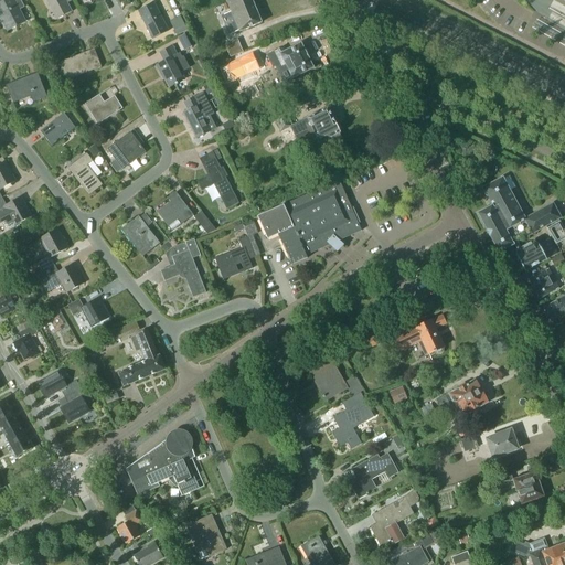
[(19,10),(24,7),(20,0),(18,0),(14,1),(13,0),(6,0),(0,3),(0,17),(7,31),(25,21),(19,10)]
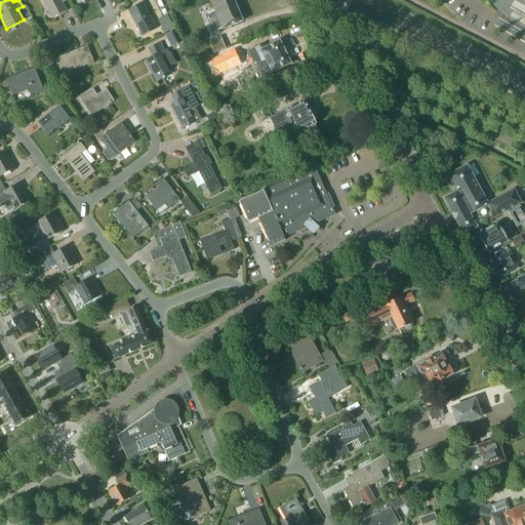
[(42,0),(52,18),(67,11),(62,0),(61,0),(42,0)]
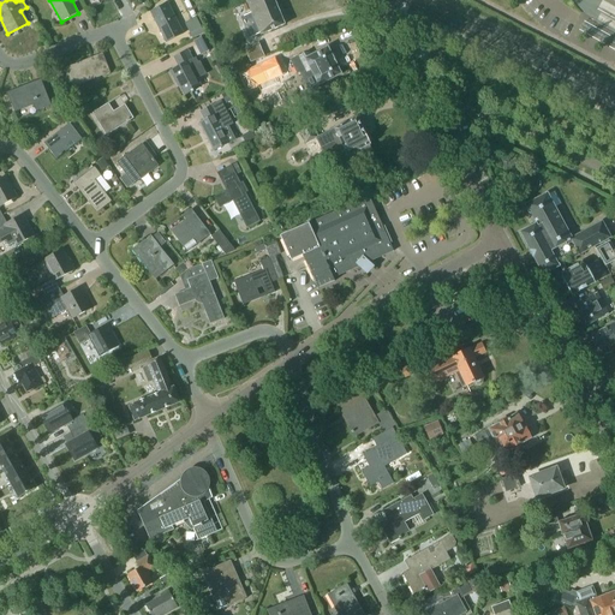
[(242,17),(250,37),(252,45),(245,48),(250,63),(264,57),(256,35),(261,34),(261,35),(285,25),(274,0),(246,0),(251,12),(242,17)]
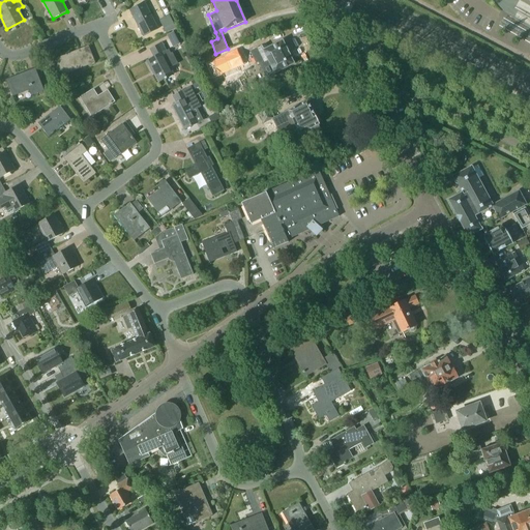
[(144,36),(158,29),(144,2),(129,10),(144,36)]
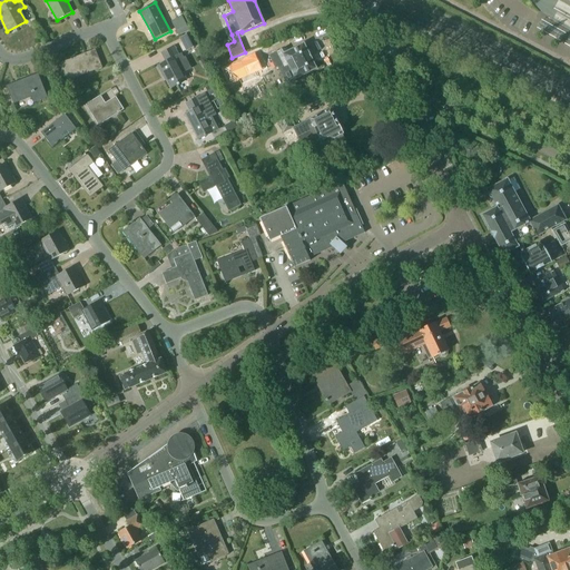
[(179,26),(175,28),(179,36),(189,30),(185,22),(182,16),(176,19),(179,26)]
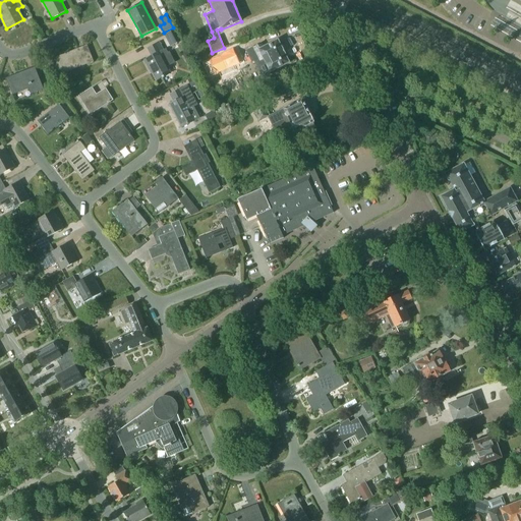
[(164,35),(170,47),(180,42),(174,30),(164,35)]
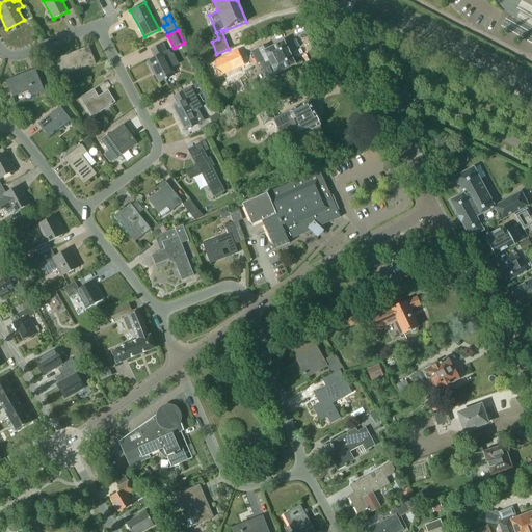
[(275,75),(296,64),(284,41),(265,51),(263,47),(251,52),(257,64),(260,62),(268,79),(270,78),(270,79),(276,77),(275,75)]
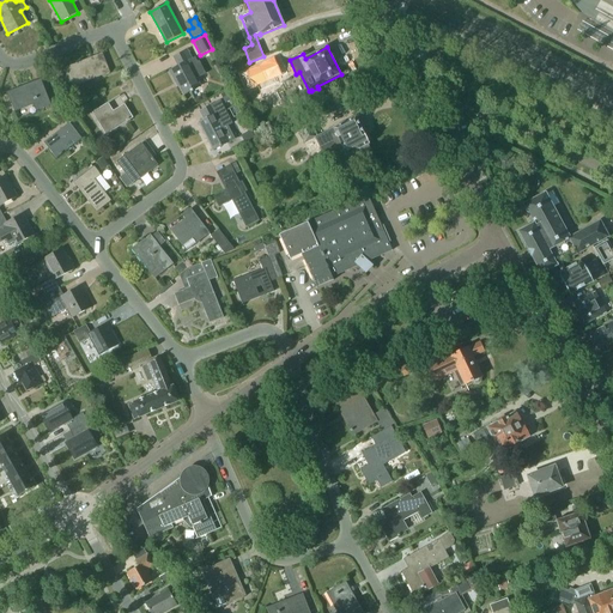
[(201,86),(196,78),(206,73),(199,61),(198,62),(195,58),(193,59),(188,50),(174,58),(178,66),(170,71),(176,80),(177,80),(184,95),(201,86)]
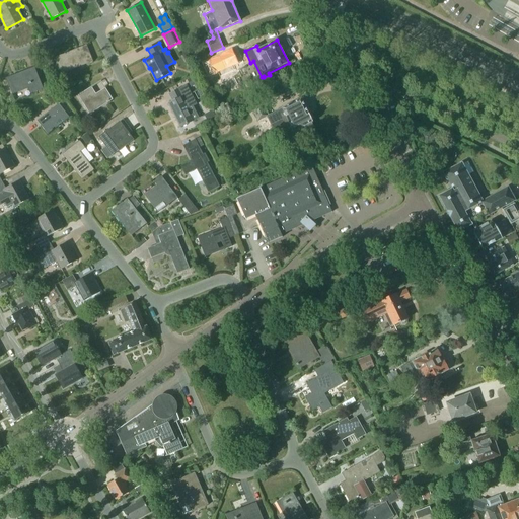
[(87,46),(77,49),(57,58),(62,72),(92,60),(87,46)]
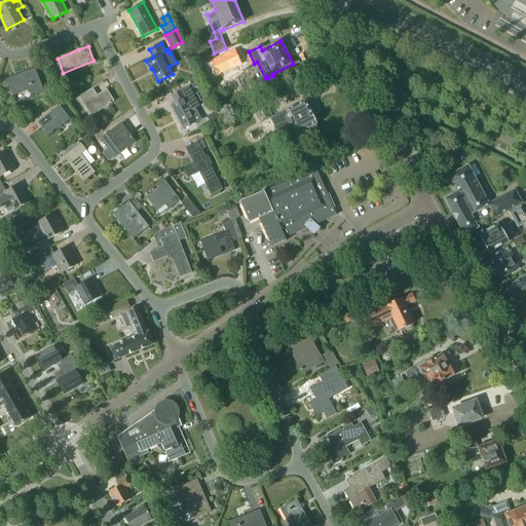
[(249,62),(240,46),(205,64),(205,65),(208,64),(215,78),(213,79),(214,79),(225,74),(225,73),(223,74),(225,68),(232,64),(238,66),(236,67),(237,67),(249,62)]
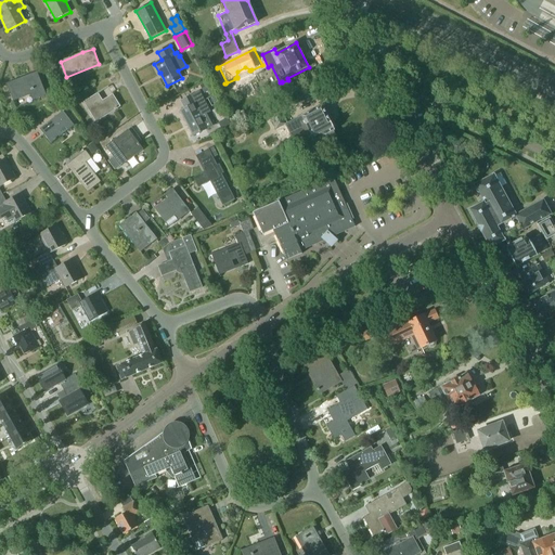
[(5,85),(13,101),(30,94),(33,101),(46,95),(36,72),(5,85)]
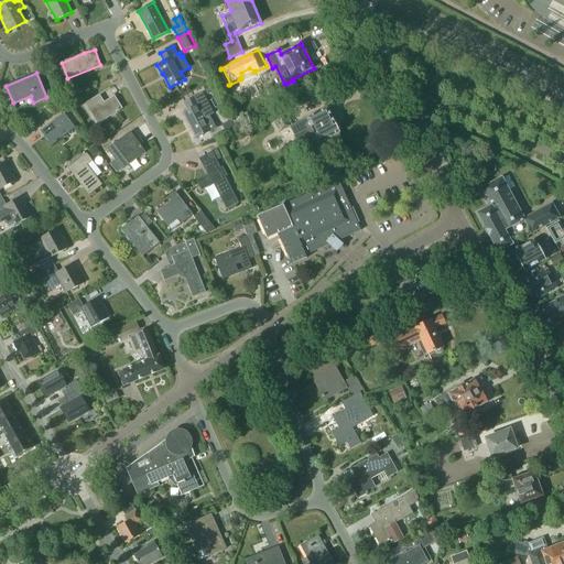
[(203,87),(207,94),(214,90),(210,83),(203,87)]
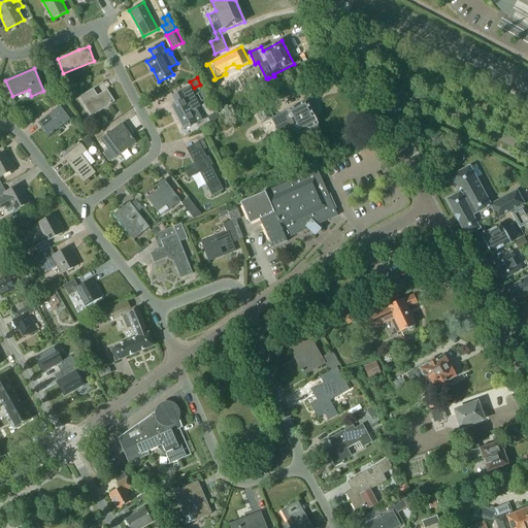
[(198,123),(192,111),(200,107),(190,87),(172,96),(176,103),(171,106),(184,130),(198,123)]
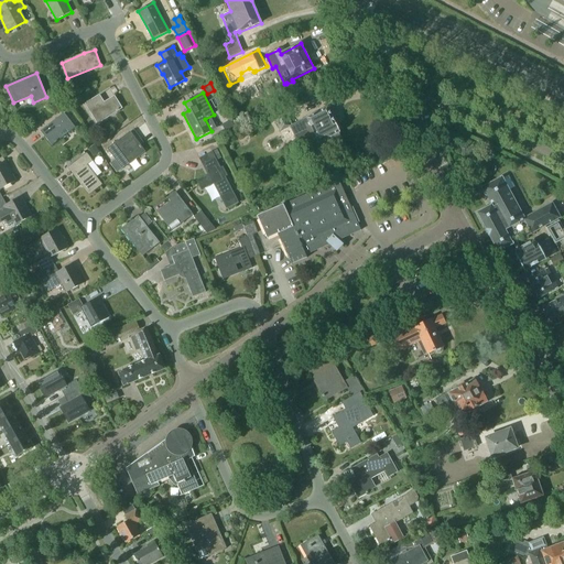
[(98,125),(122,108),(115,96),(105,102),(99,95),(85,104),(98,125)]
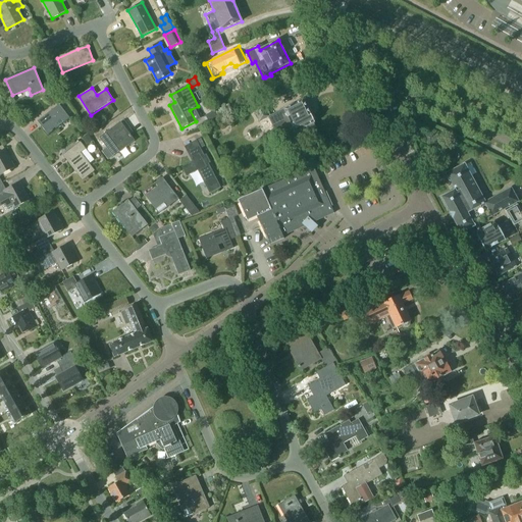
[(314,123),(316,119),(313,115),(310,114),(303,100),(271,116),(265,105),(254,110),(260,122),(269,118),(276,133),(292,124),(296,134),(307,127),(309,132),(315,128),(313,124),(315,123),(314,123)]
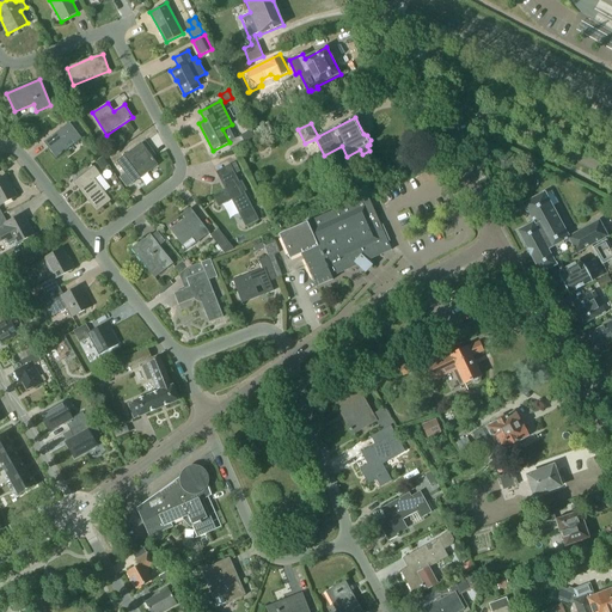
[(75,144),(81,139),(69,123),(44,142),(56,159),(68,148),(66,145),(72,140),(75,144)]
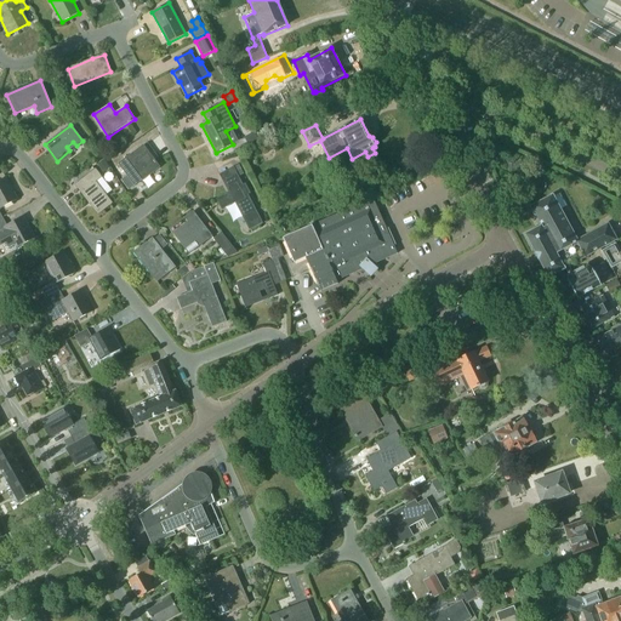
[(256,138),(252,131),(245,135),(249,142),(256,138)]
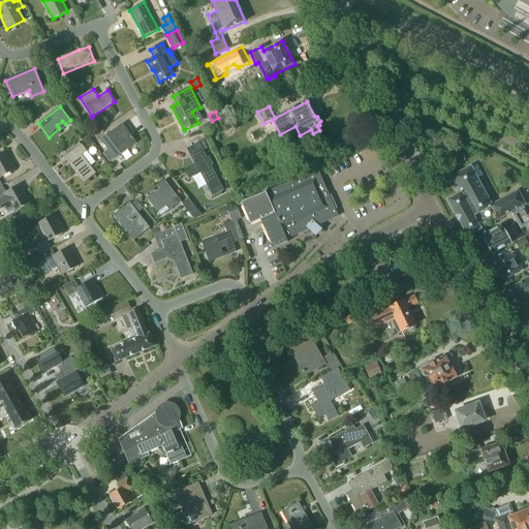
[(115,158),(136,143),(122,124),(101,139),(115,158)]
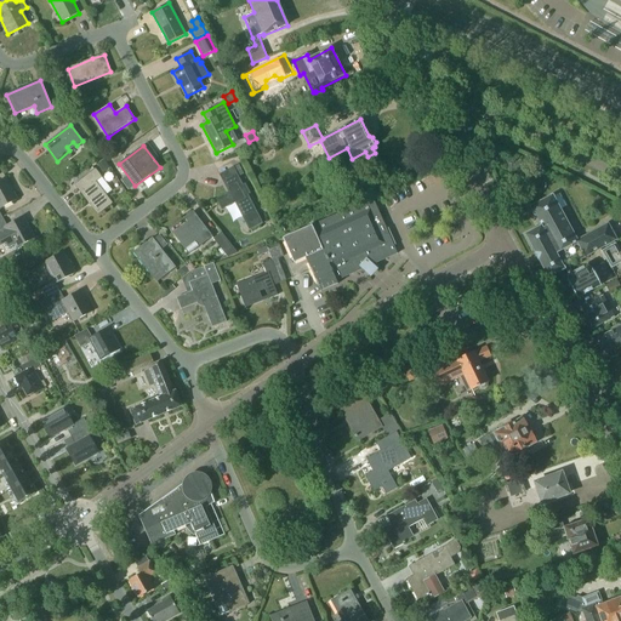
[(244,186),(239,176),(244,174),(239,165),(234,167),(220,175),(223,182),(226,181),(232,191),(216,199),(221,210),(237,201),(252,231),(263,224),(249,195),(251,194),(245,184),(244,186)]
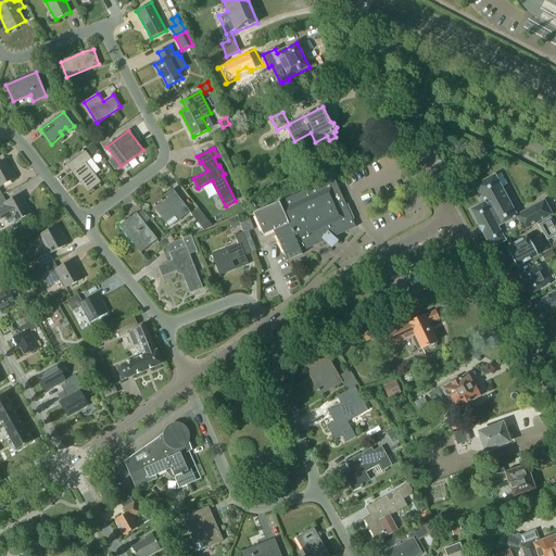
[(88,191),(100,182),(85,163),(90,159),(86,152),(71,164),(75,171),(73,173),(88,191)]
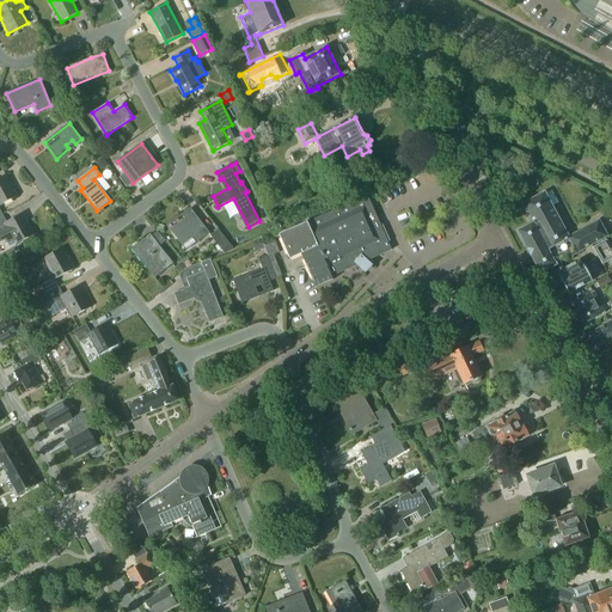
[(0,215),(2,214),(0,209),(0,206),(18,196),(6,176),(0,178),(0,215)]
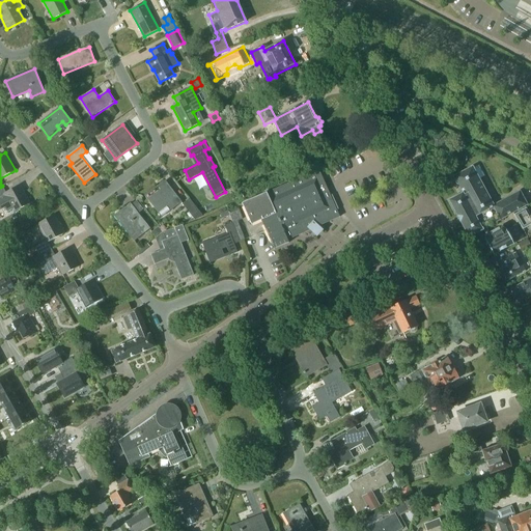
[(483,228),(527,204),(520,192),(493,205),(473,167),(454,177),(463,194),(449,200),(469,238),(484,230),(483,228)]
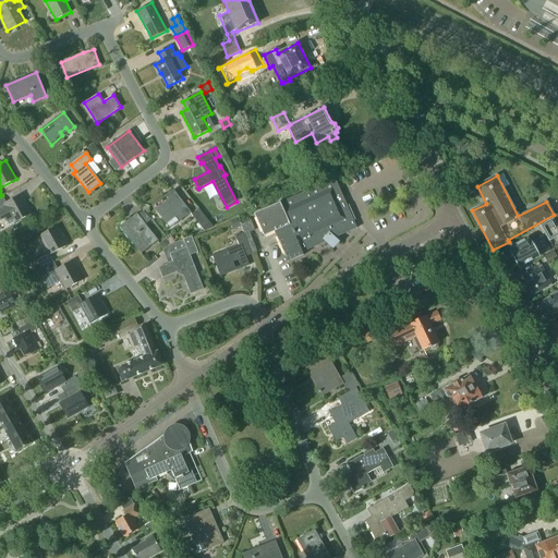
[(275,232),(279,243),(277,244),(280,250),(282,249),(288,262),(290,262),(304,255),(302,251),(326,240),(332,245),(336,241),(331,237),(356,226),(335,178),(254,214),(264,237),(275,232)]
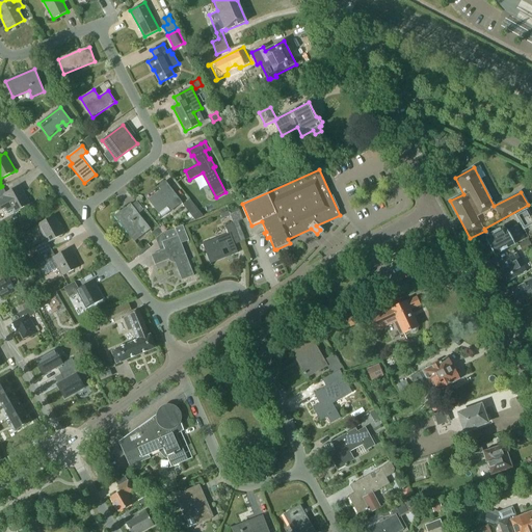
[(171,211),(182,203),(165,181),(158,187),(161,190),(149,201),(158,213),(167,207),(171,211)]
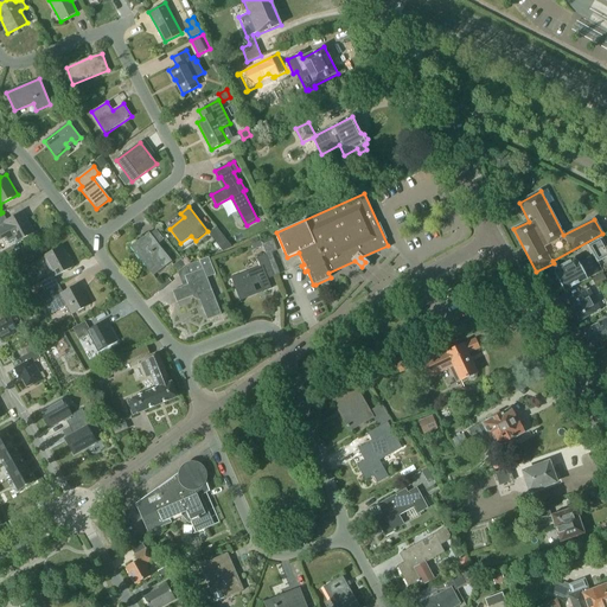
[(7,221),(2,212),(0,213),(0,240),(4,238),(6,244),(8,246),(16,242),(16,243),(34,232),(23,212),(7,221)]
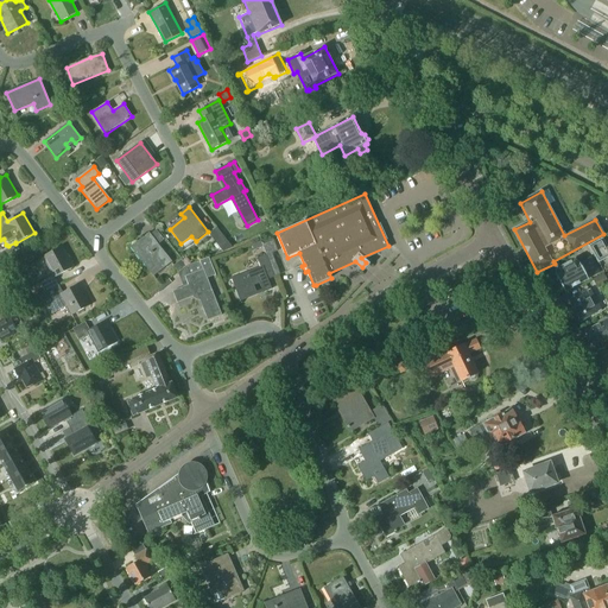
[(209,233),(223,251),(232,248),(216,227),(209,233)]
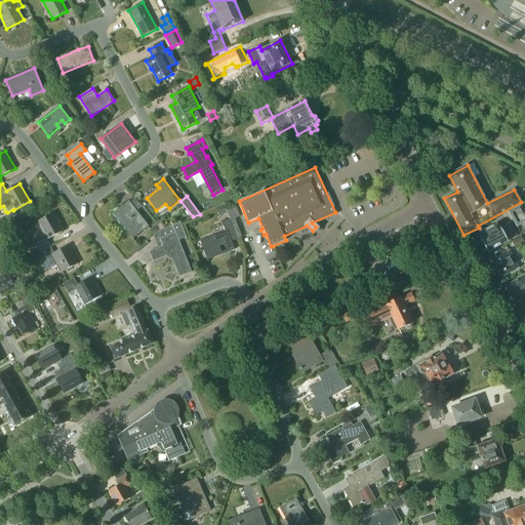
[(133,239),(149,227),(129,201),(113,213),(133,239)]
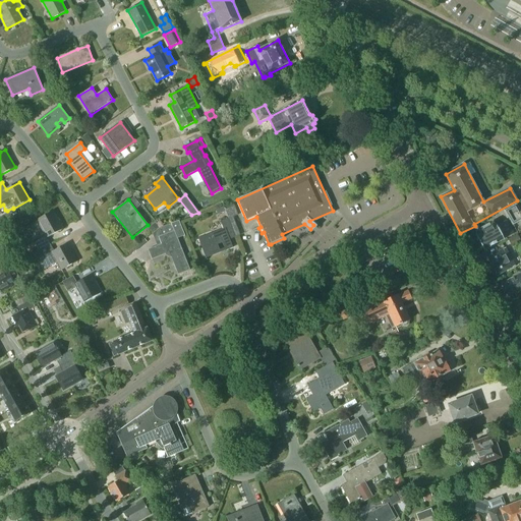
[(224,206),(235,236),(236,236),(240,235),(233,217),(238,215),(233,203),(224,206)]
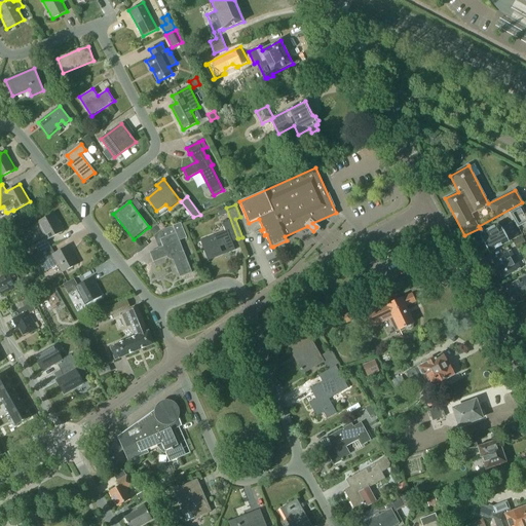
[(525,214),(522,207),(510,214),(518,227),(525,222),(525,214)]
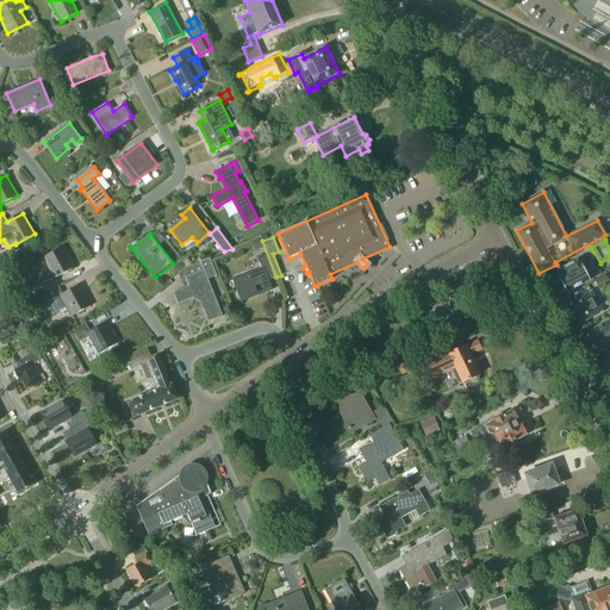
[(47,293),(60,286),(55,279),(74,268),(62,247),(44,257),(54,275),(41,282),(47,292),(47,293)]
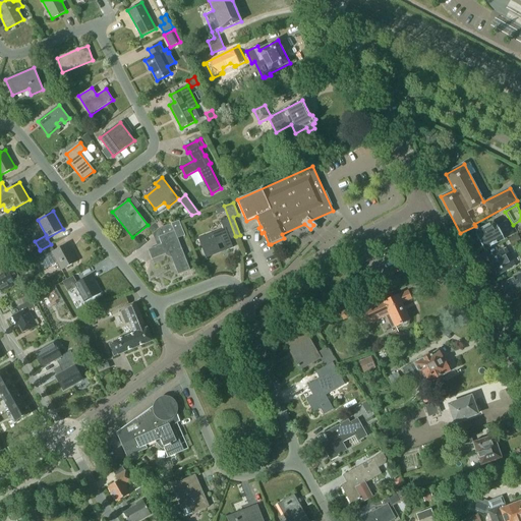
[(221,222),(224,229),(198,238),(207,258),(233,248),(230,240),(236,237),(229,218),(221,222)]
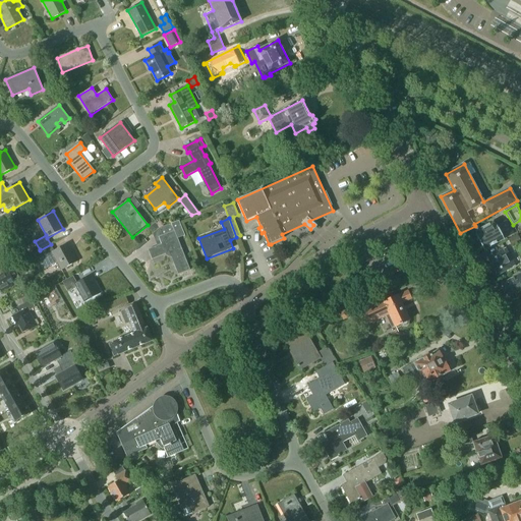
[(152,259),(165,253),(173,256),(180,274),(189,271),(177,239),(185,236),(179,221),(160,228),(153,234),(158,246),(148,250),(152,259)]
